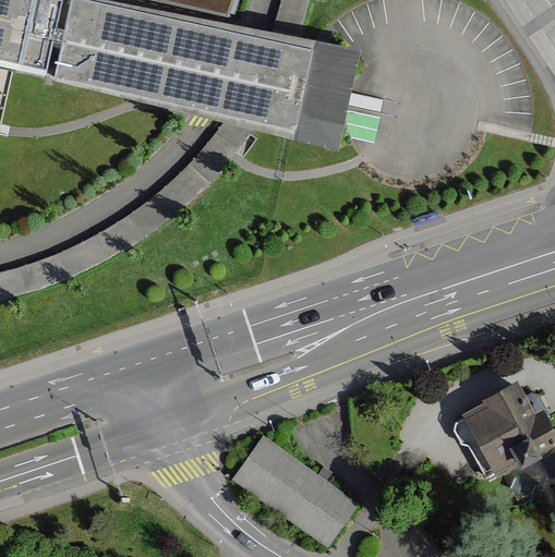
[(0,68),(44,77),(51,47),(58,49),(52,79),(143,99),(206,113),(296,132),(313,50),(251,37),(87,0),(70,0),(64,29),(56,27),(61,0),(0,0),(0,68)]
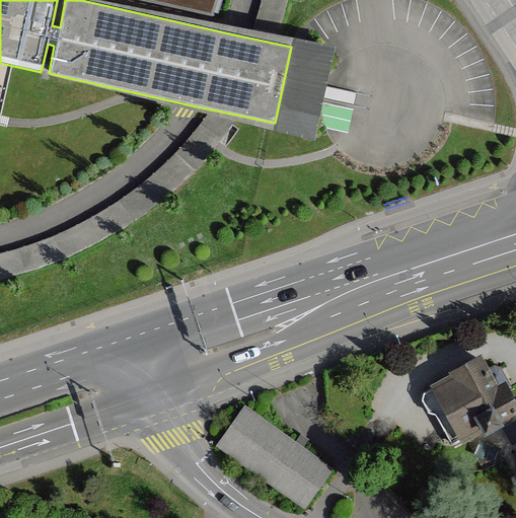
[(57,0),(52,25),(60,27),(65,0),(57,0)]
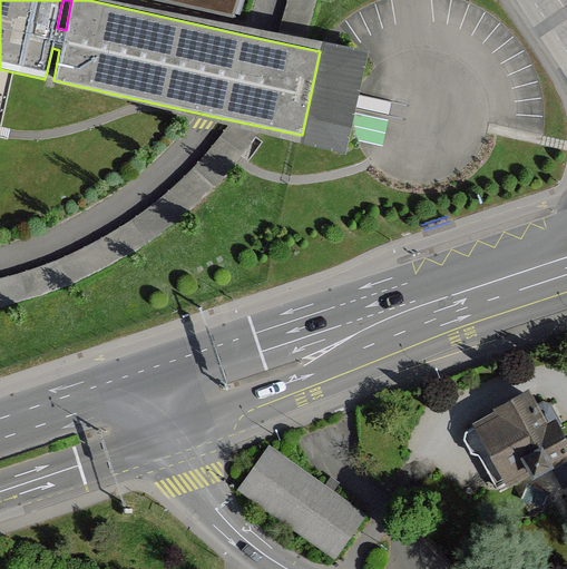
[(158,0),(233,17),(237,1),(237,0),(158,0)]
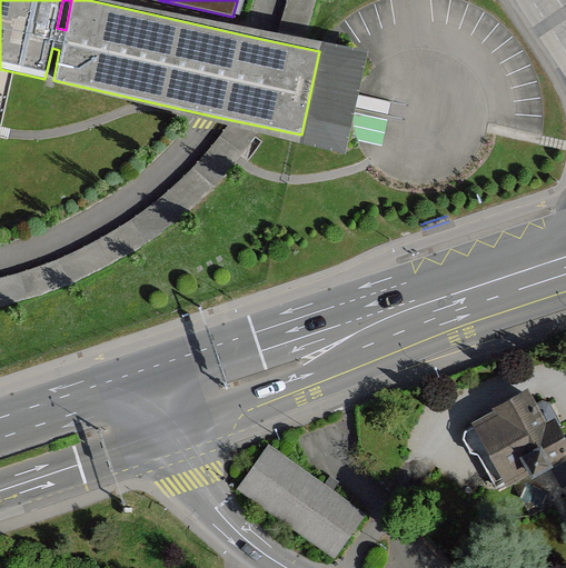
[(498,411),(473,425),(504,481),(528,467),(519,451),(540,440),(552,460),(565,452),(563,448),(552,427),(549,424),(543,427),(530,405),(525,394),(497,409),(498,411)]
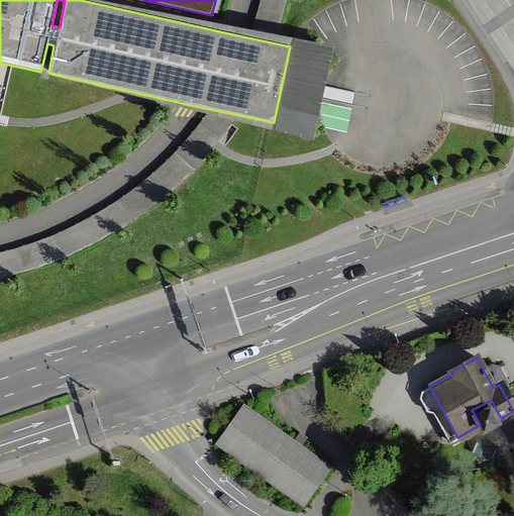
[(490,363),(482,368),(493,388),(499,385),(501,388),(507,384),(497,365),(490,363)]
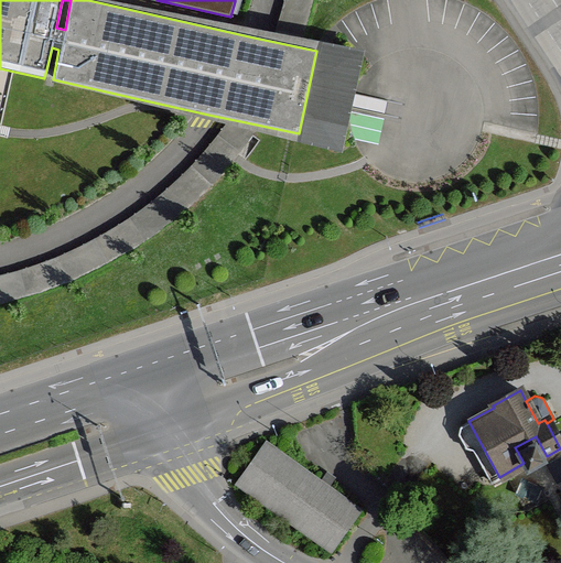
[(499,477),(468,421),(461,425),(459,433),(465,447),(472,450),(483,469),(489,482),(499,477)]
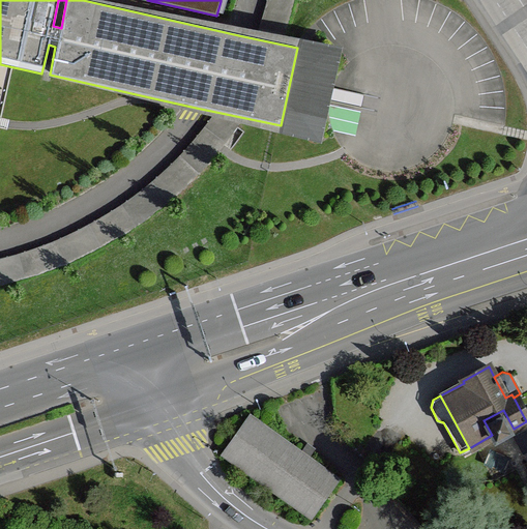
[(509,432),(514,429),(503,410),(484,420),(492,435),(494,439),(509,432)]
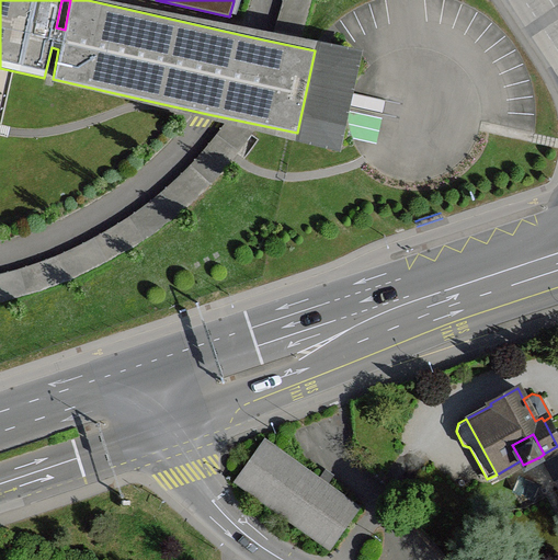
[(261,438),(235,481),(328,546),(357,506),(261,438)]
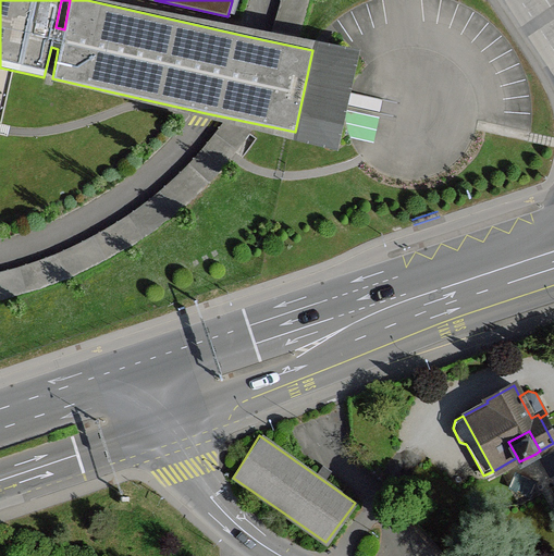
[(553,436),(551,439),(553,443),(540,451),(536,454),(549,476),(553,472),(553,436)]
